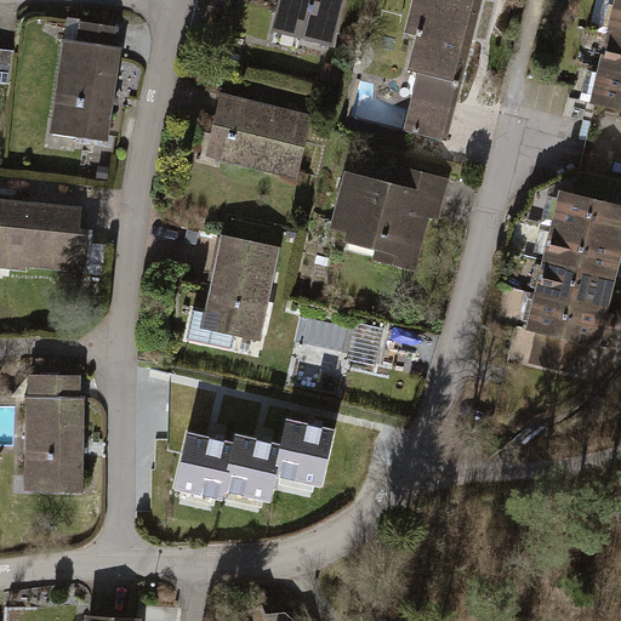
[(341,0),(283,0),(279,17),(303,23),(300,36),(330,44),(341,0)]
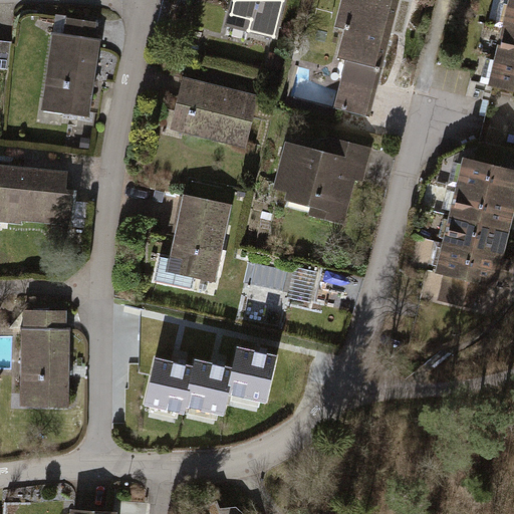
[(399,0),(342,0),(336,27),(347,29),(335,77),(344,79),(337,107),(369,116),(377,87),(375,87),(380,68),(382,68),(399,0)]
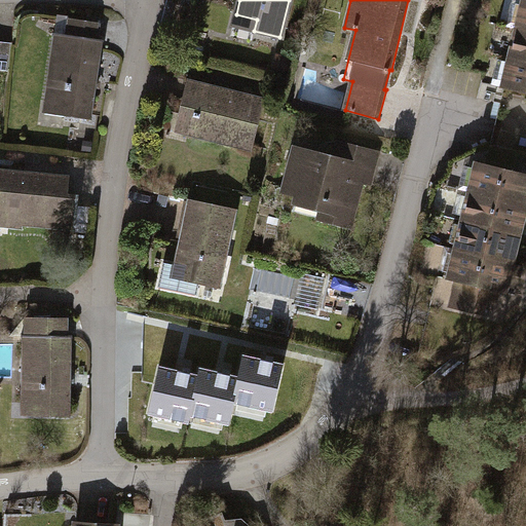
[(99,23),(67,19),(65,34),(55,33),(45,100),(67,103),(65,114),(90,117),(102,39),(97,39),(99,23)]
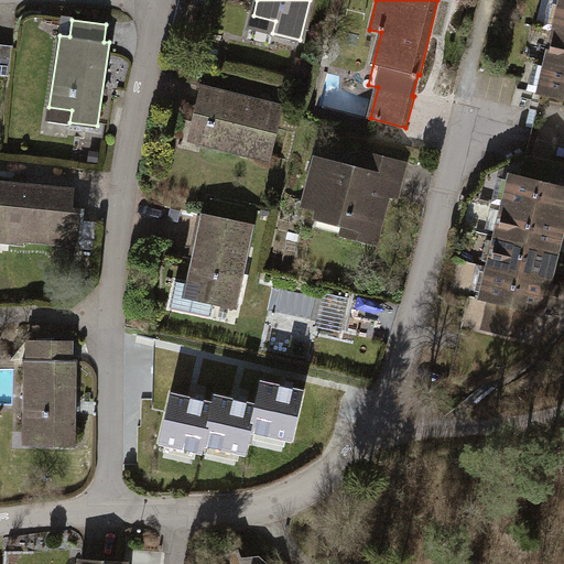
[(563,33),(555,32),(548,62),(563,65),(563,33)]
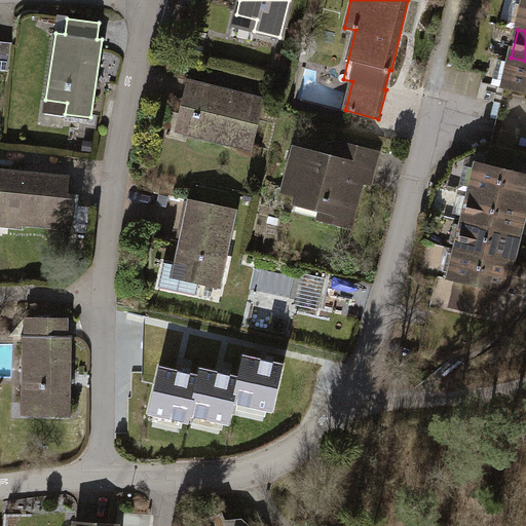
[(11,43),(0,41),(0,70),(8,71),(11,43)]
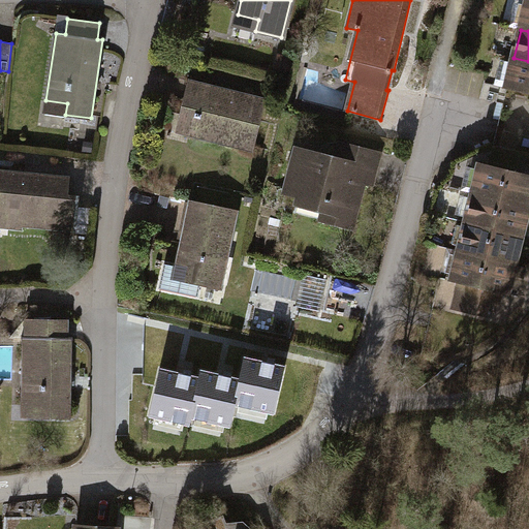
[(528,61),(514,58),(506,89),(528,94),(528,61)]
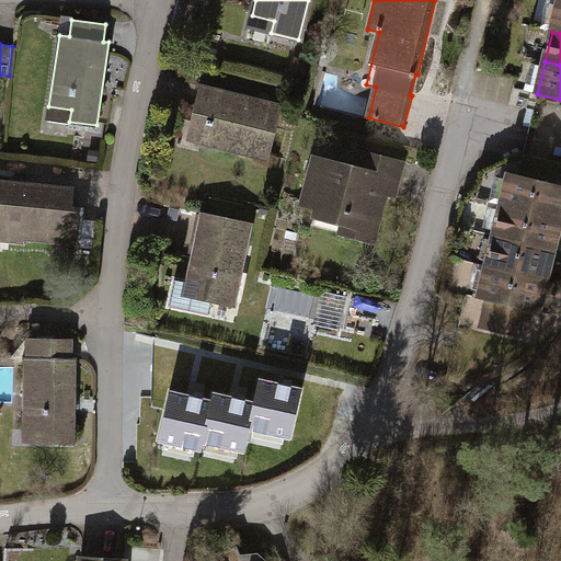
[(281,105),(202,86),(193,118),(207,122),(202,142),(266,159),(281,105)]
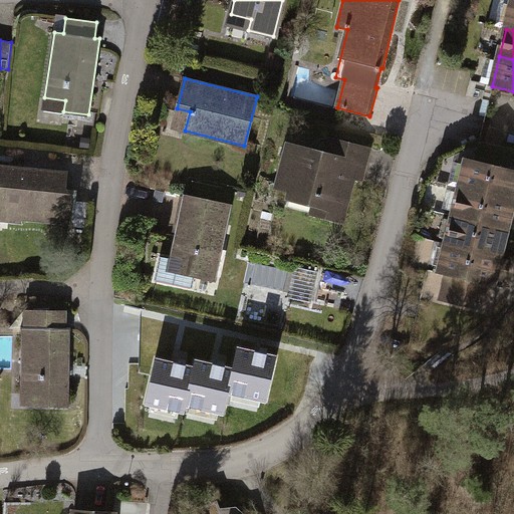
[(334,157),(289,145),(278,187),(315,197),(311,213),(340,221),(351,178),(359,180),(366,152),(344,147),(339,147),(336,150),(334,157)]
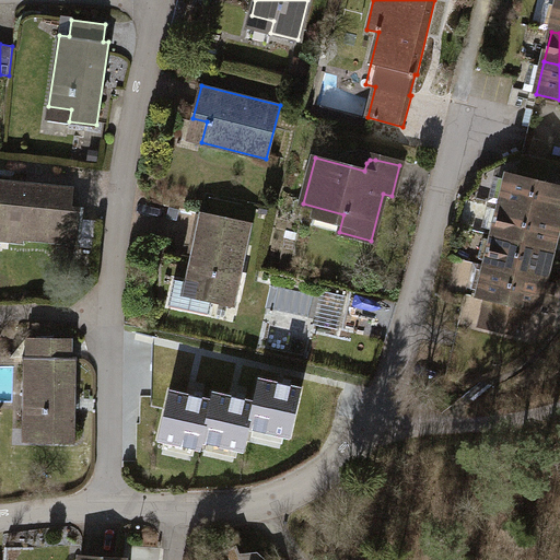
[(559,185),(509,173),(501,205),(559,219),(559,213),(559,185)]
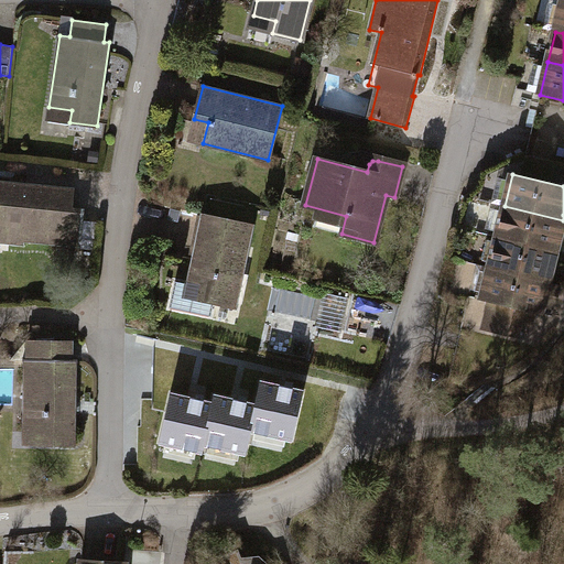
[(75,190),(0,181),(0,203),(2,204),(0,220),(0,241),(25,245),(25,240),(80,247),(85,208),(73,207),(75,190)]
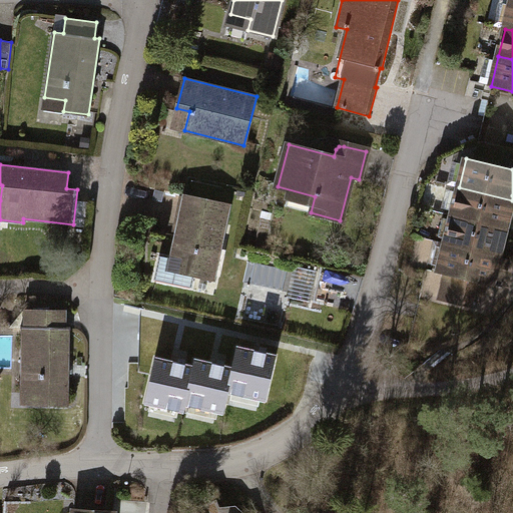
[(459,187),(452,215),(505,228),(512,200),(459,187)]
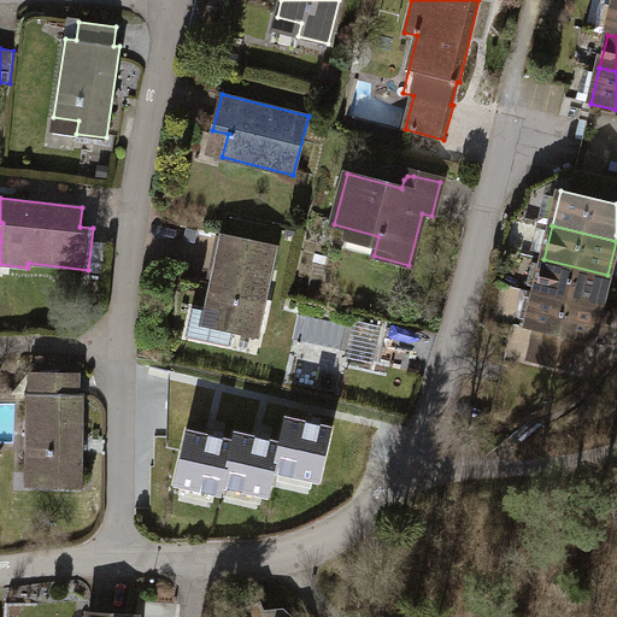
[(276,247),(223,235),(206,311),(193,309),(186,336),(229,346),(233,331),(257,336),(276,247)]
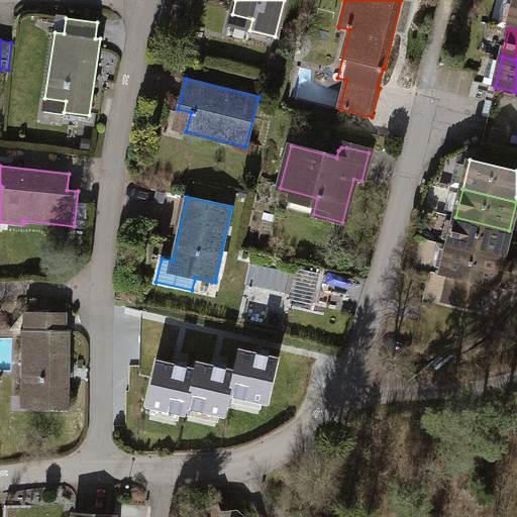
[(455,217),(448,244),(503,257),(509,230),(455,217)]
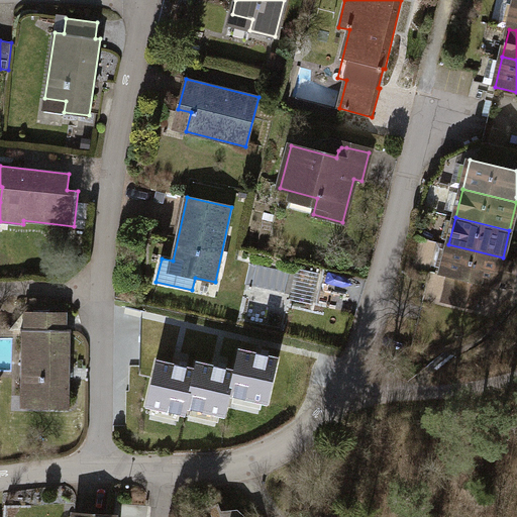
[(451,276),(445,300),(474,307),(477,293),(487,295),(489,285),(496,287),(503,257),(448,244),(442,274),(451,276)]
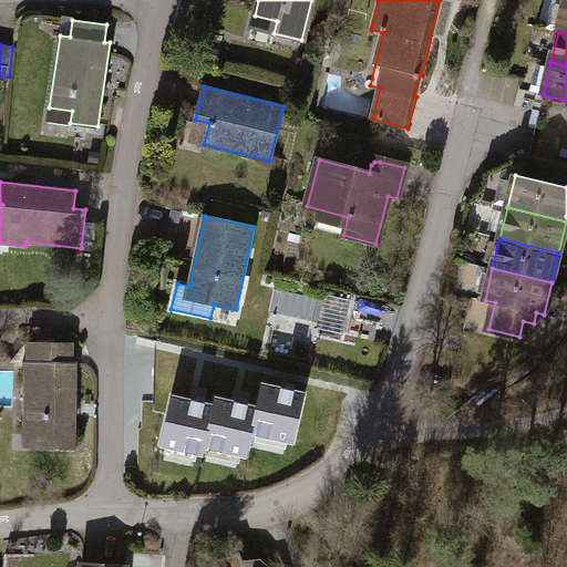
[(348,300),(328,296),(321,328),(341,332),(348,300)]
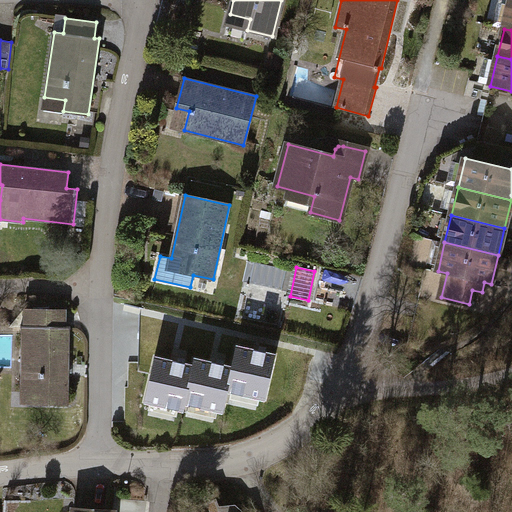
[(63,311),(30,310),(30,326),(23,326),(22,392),(42,392),(42,402),(67,402),(68,326),(63,326),(63,311)]
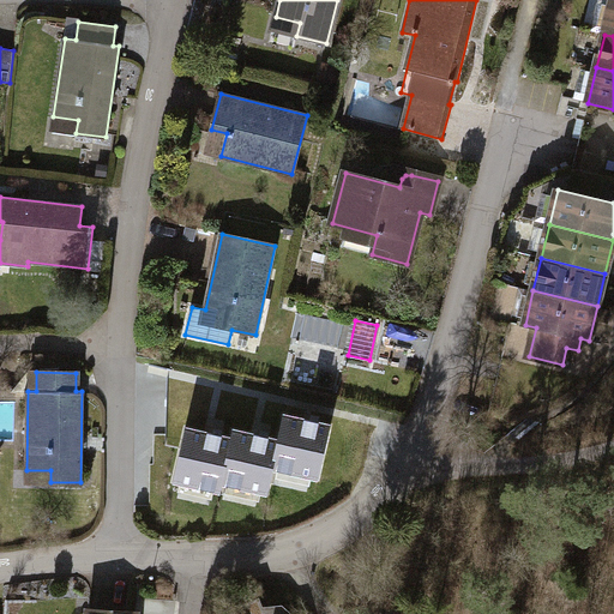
[(284,415),(278,440),(271,468),(274,469),(318,479),(331,426),(284,415)]
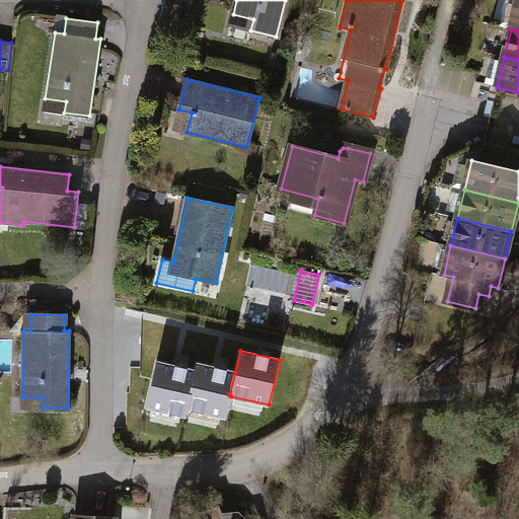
[(187,409),(195,371),(157,362),(147,406),(187,416),(188,409),(187,409)]
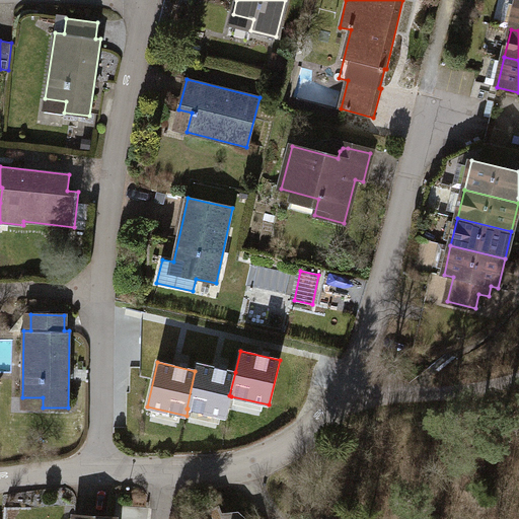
[(197,363),(195,371),(187,409),(188,409),(226,418),(231,396),(229,395),(235,372),(197,363)]
